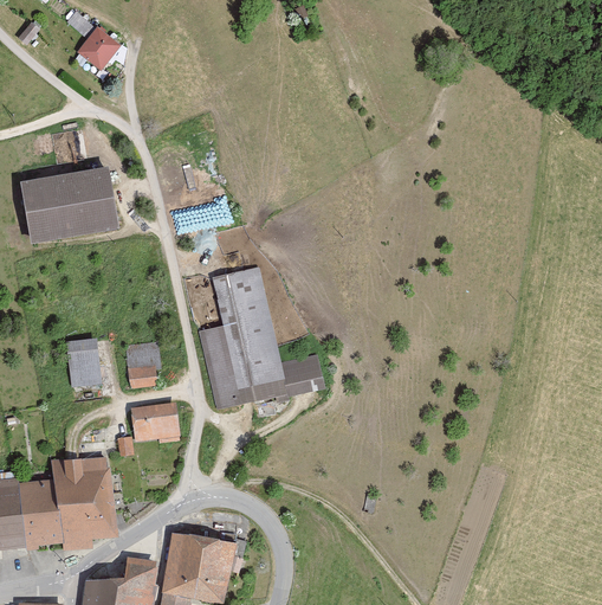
[(304,6),(293,10),(297,19),(308,15),(304,6)]
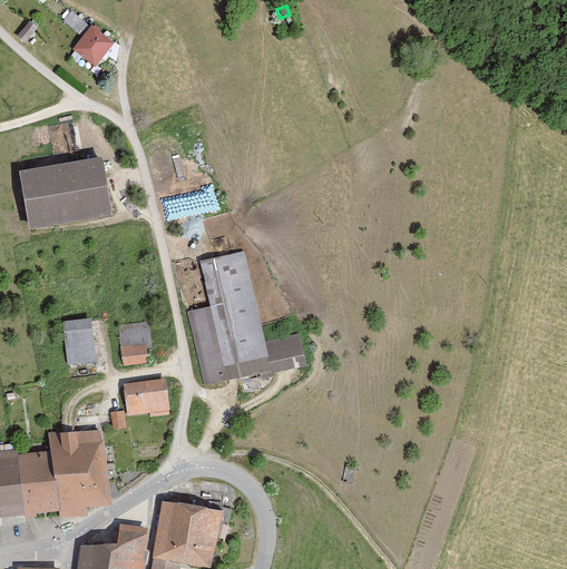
[(60,21),(80,39),(72,49),(95,67),(114,45),(90,27),(70,9),(60,21)]
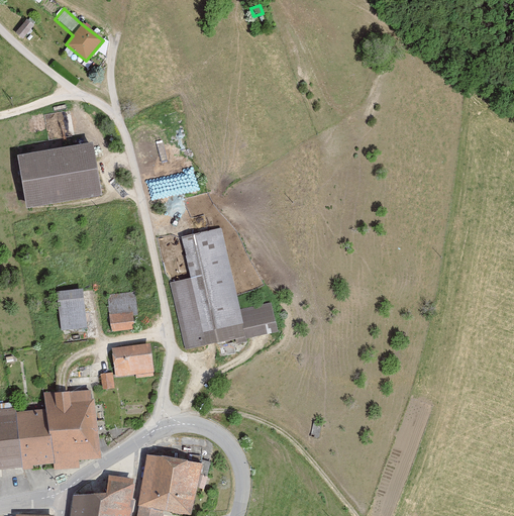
[(33,25),(25,19),(15,32),(22,38),(33,25)]
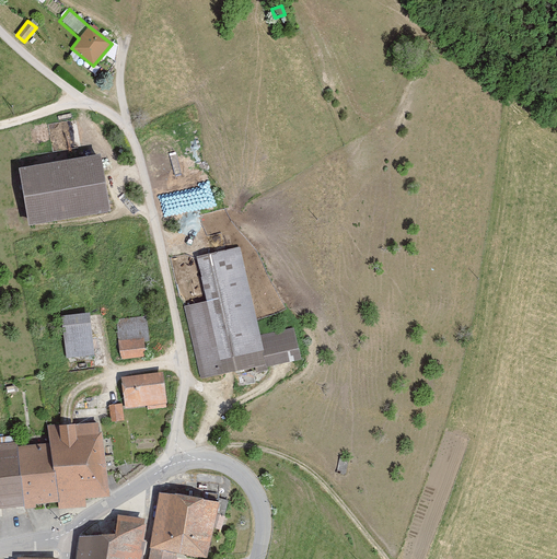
[(70,65),(65,70),(79,83),(84,77),(70,65)]
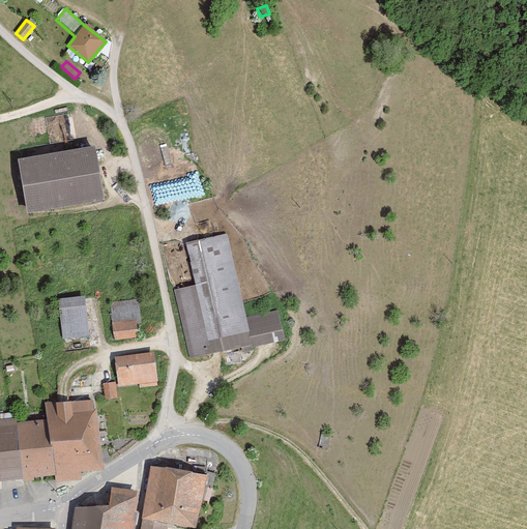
[(25,216),(101,203),(92,149),(16,163),(25,216)]
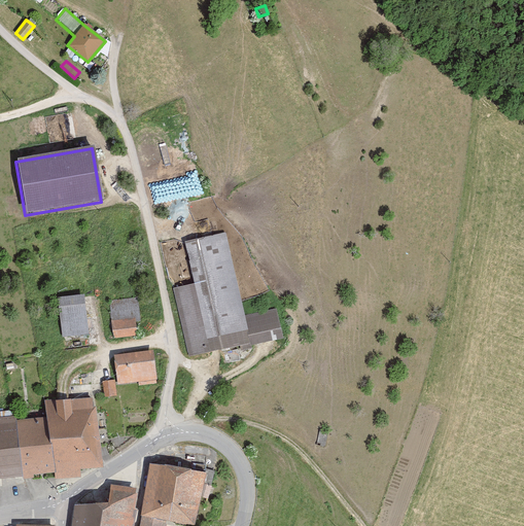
[(173,287),(188,356),(284,335),(278,307),(245,314),(226,231),(185,240),(195,282),(173,287)]
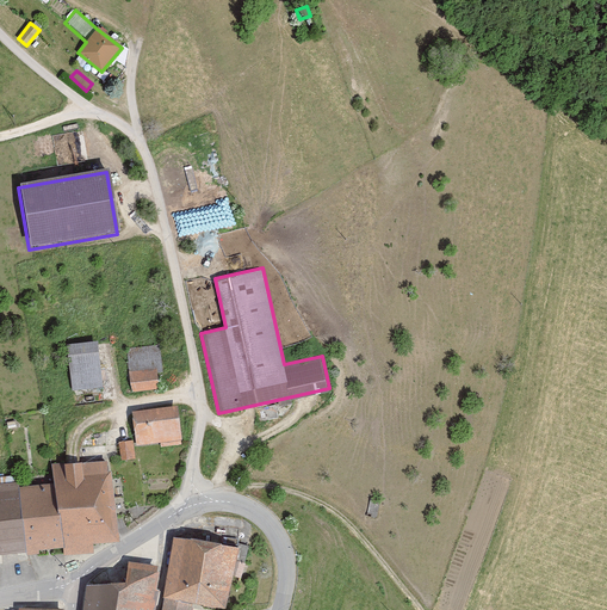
[(103,387),(97,339),(66,344),(72,392),(103,387)]
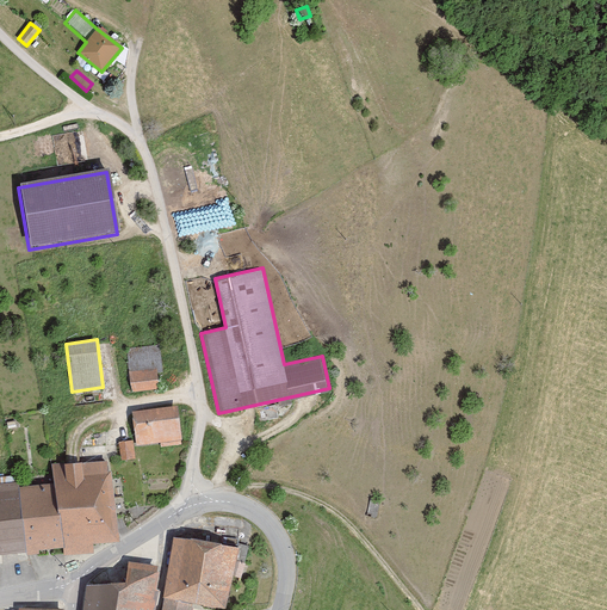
[(130,392),(159,388),(155,367),(127,371),(130,392)]
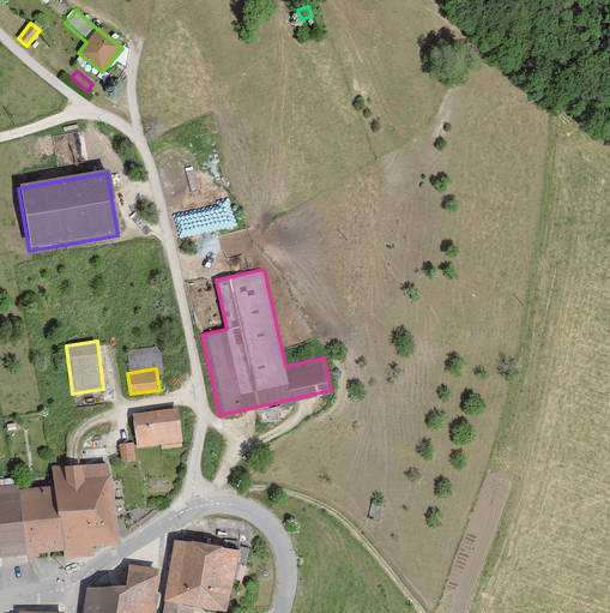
[(136,446),(182,440),(179,408),(131,413),(136,446)]
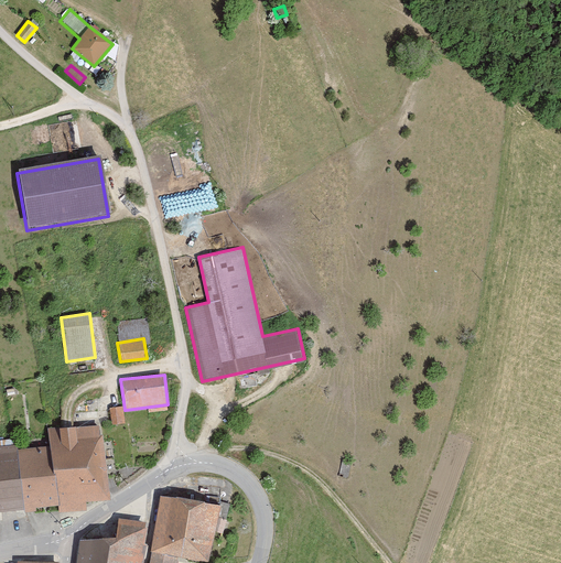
[(121,405),(108,408),(110,424),(123,423),(121,405)]
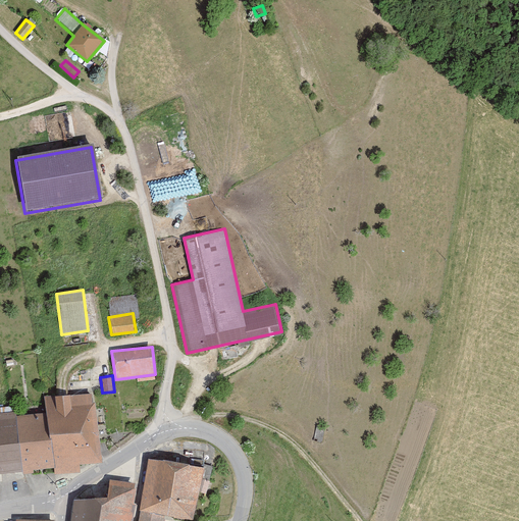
[(47,412),(55,468),(54,475),(80,473),(80,463),(102,463),(95,401),(92,401),(92,395),(45,396),(47,412)]
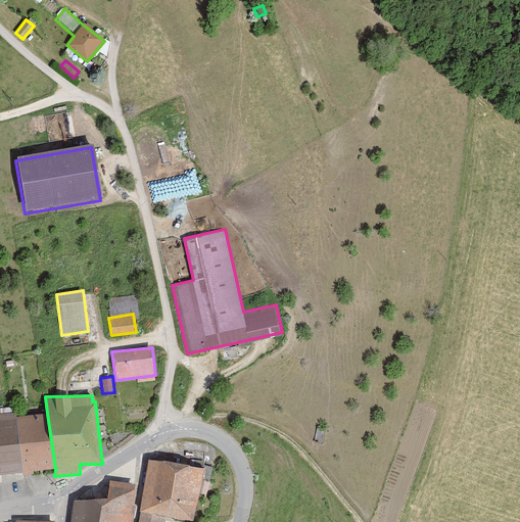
[(34,470),(55,469),(47,413),(16,416),(20,472),(20,476),(33,475),(34,470)]
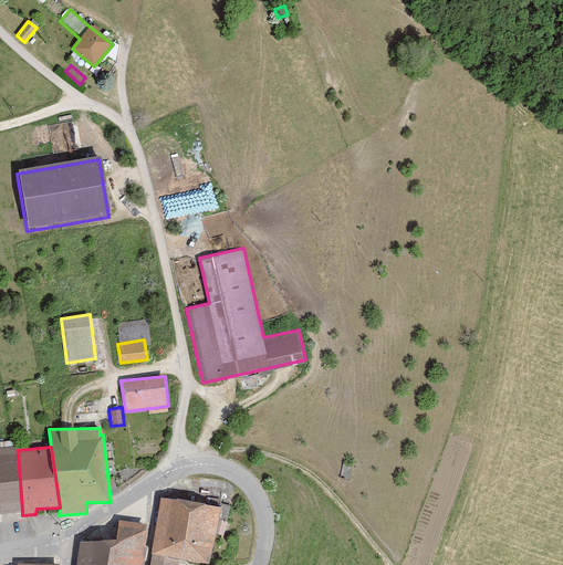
[(0,513),(22,511),(18,450),(0,451),(0,513)]
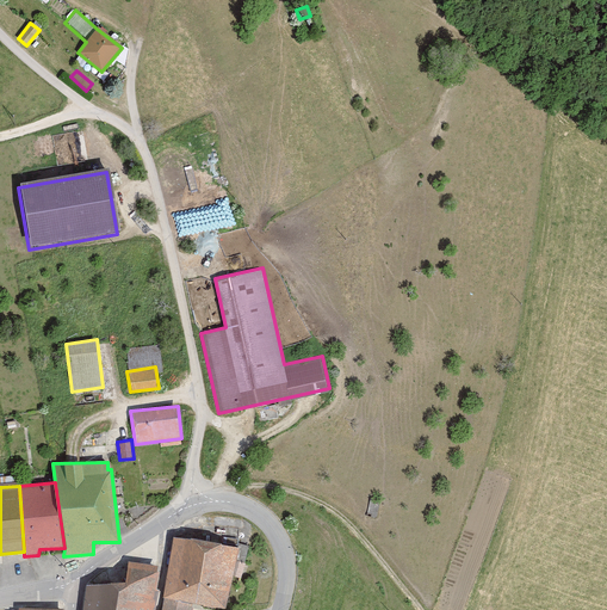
[(241,544),(174,536),(163,597),(229,607),(241,544)]
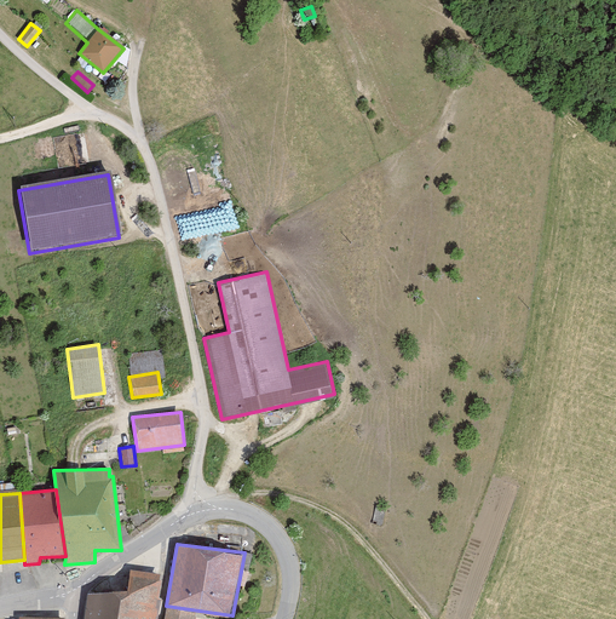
[(130,568),(125,590),(121,618),(155,618),(165,578),(130,568)]
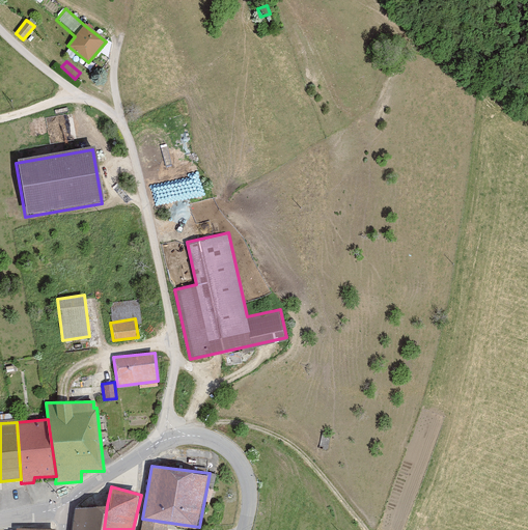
[(104,529),(107,505),(76,507),(73,529),(104,529)]
